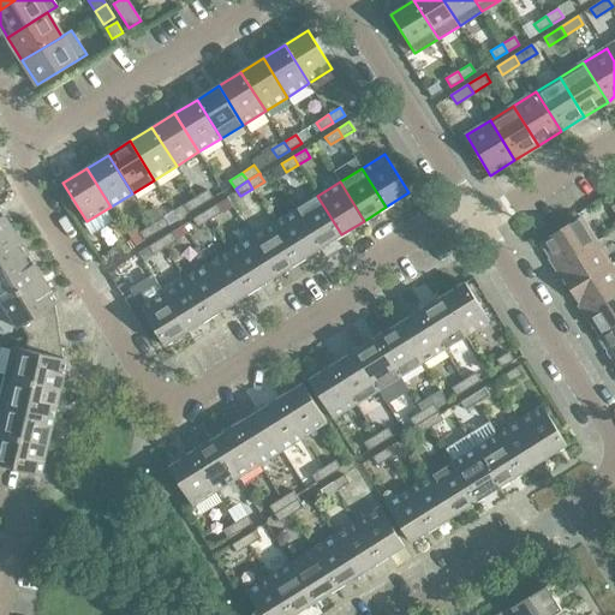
[(208,190),(196,197),(201,206),(213,198),(208,190)]
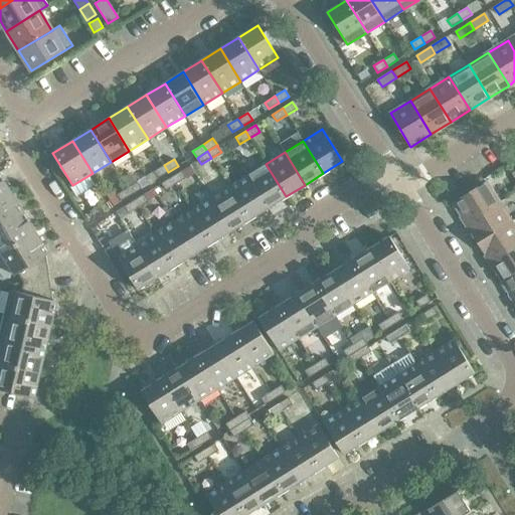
[(268,207),(286,196),(266,164),(247,175),(268,207)]
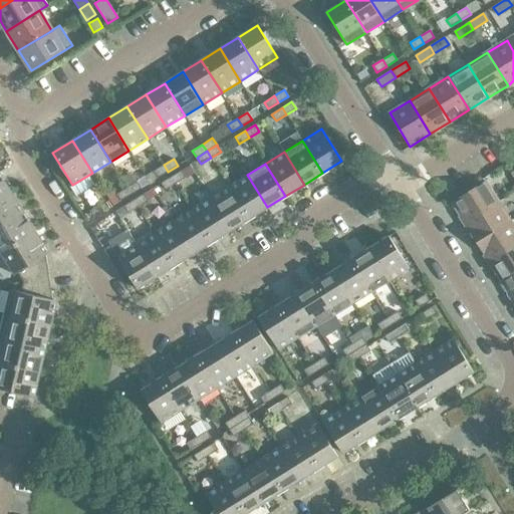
[(168,172),(164,165),(154,171),(158,178),(168,172)]
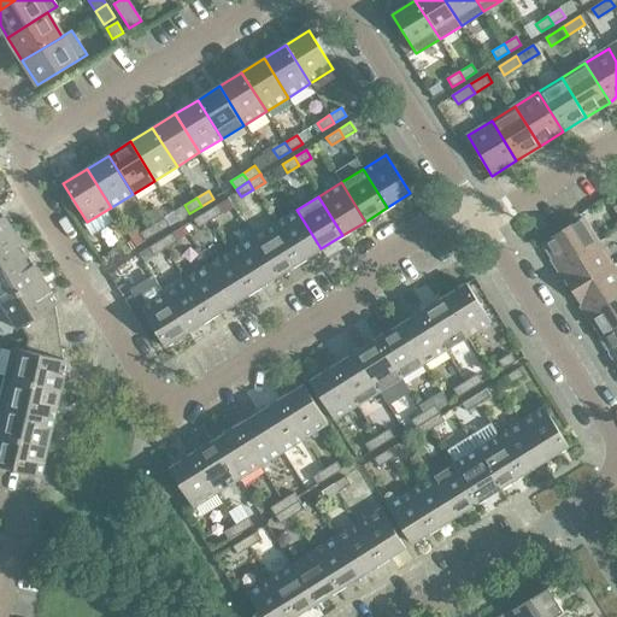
[(217,205),(205,212),(211,221),(222,213),(217,205)]
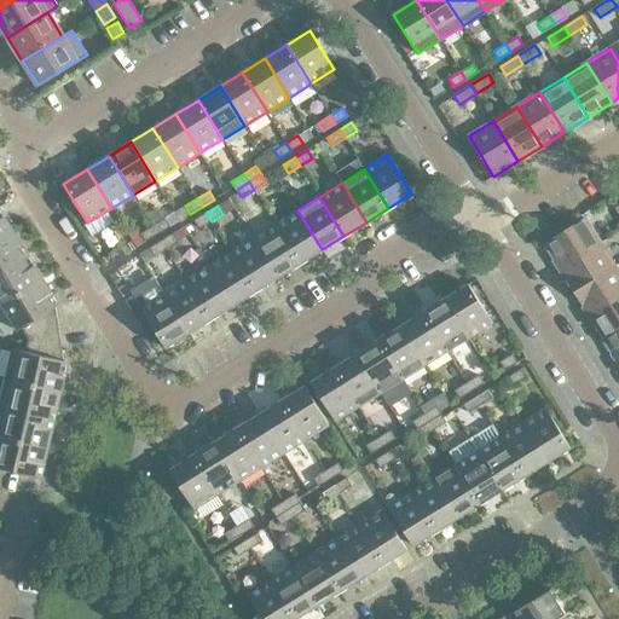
[(300,264),(322,249),(298,210),(276,225),(300,264)]
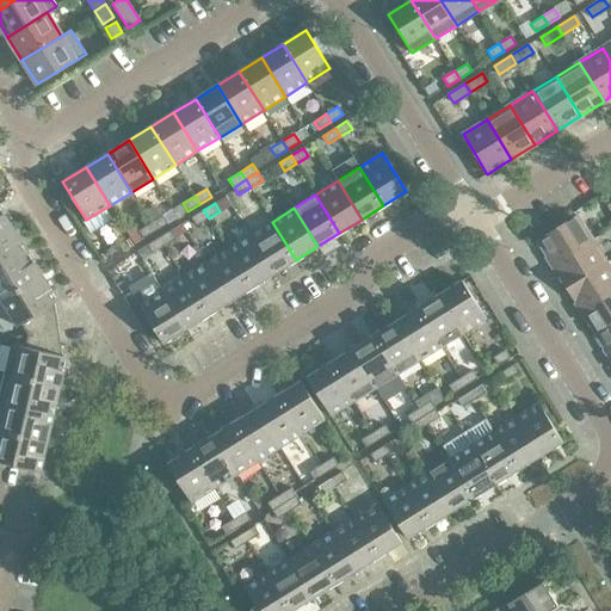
[(0,209),(0,234),(12,227),(1,209),(0,209)]
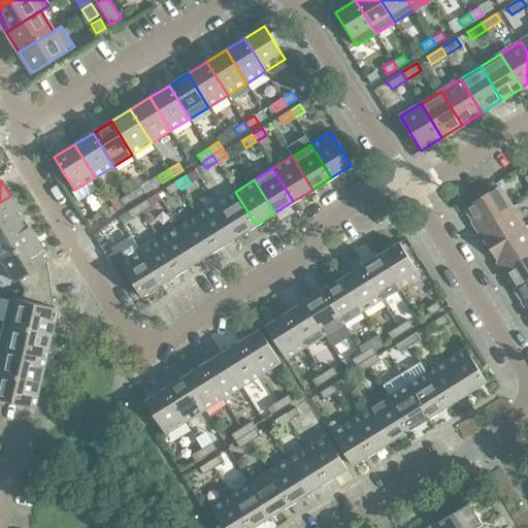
[(180,189),(175,182),(165,188),(169,195),(180,189)]
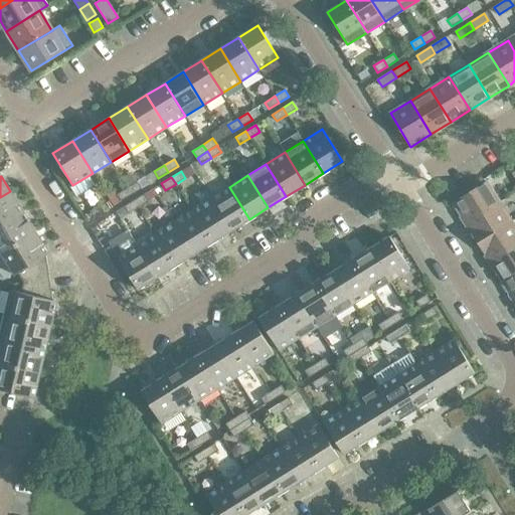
[(466,222),(499,202),(486,181),(453,202),(466,222)]
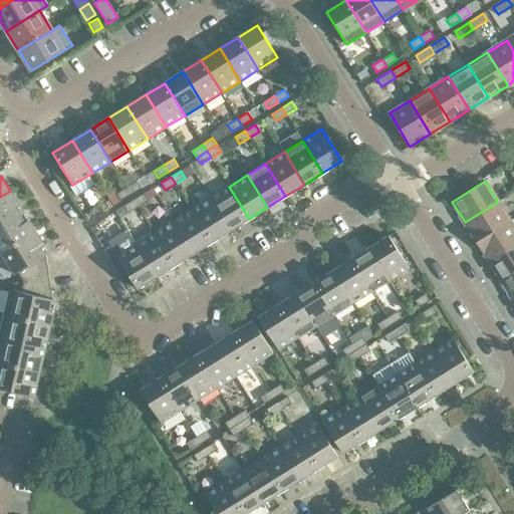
[(141,189),(141,188),(137,182),(126,188),(131,195),(141,189)]
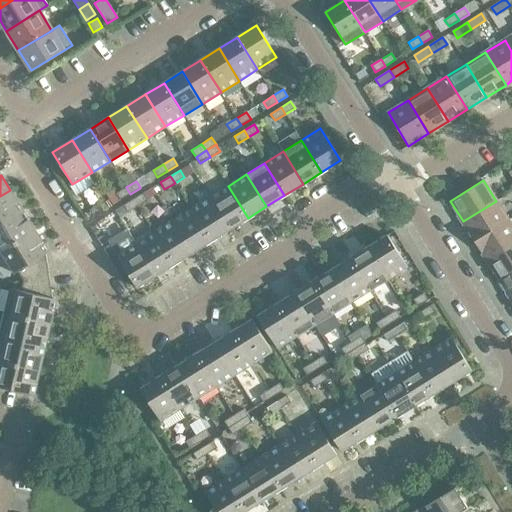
[(229,229),(248,218),(228,186),(209,197),(229,229)]
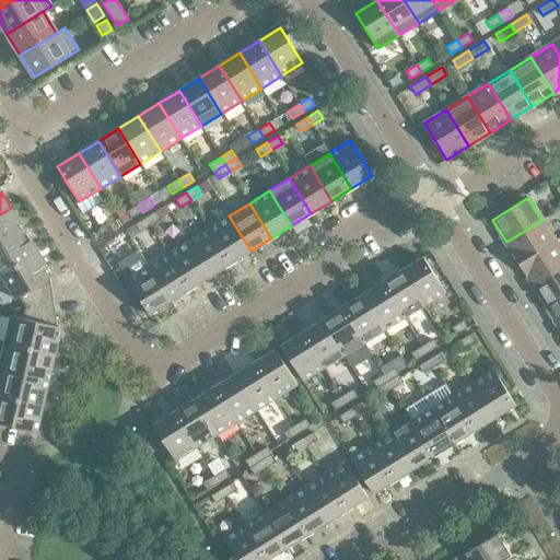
[(142,212),(138,205),(127,211),(131,219),(142,212)]
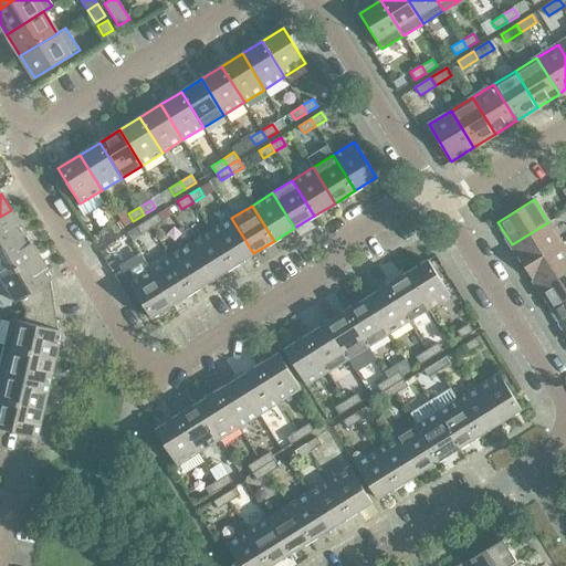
[(22,227),(11,210),(0,217),(0,248),(21,234),(18,229),(22,227)]
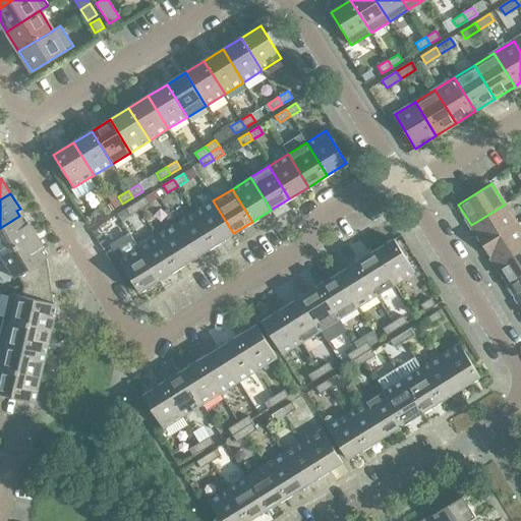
[(146,196),(136,203),(140,210),(151,204),(146,196)]
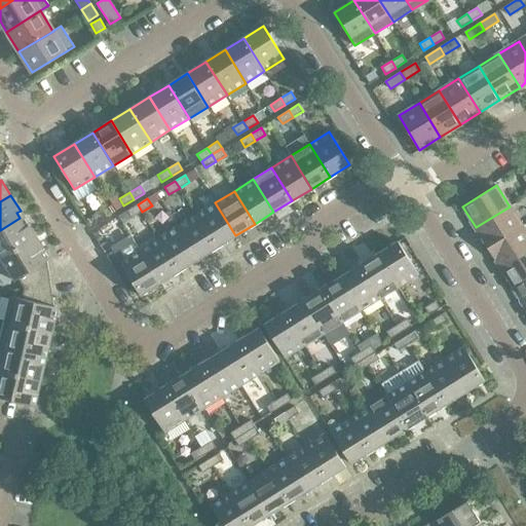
[(217,248),(235,235),(215,202),(196,215),(217,248)]
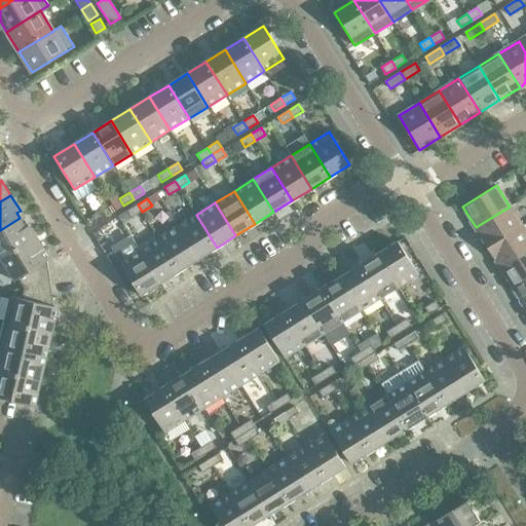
[(142,212),(138,204),(126,211),(132,218),(142,212)]
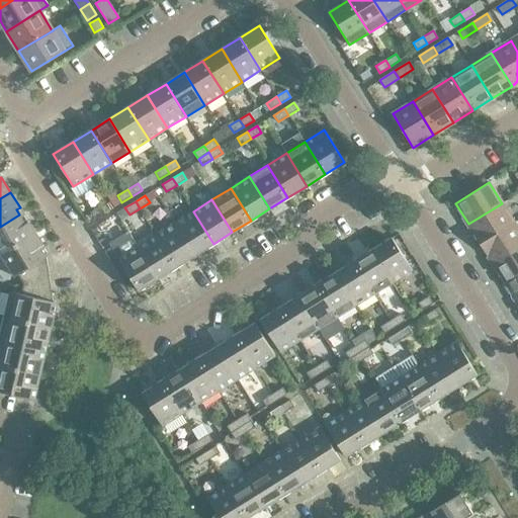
[(481,244),(514,223),(502,203),(468,224),(481,244)]
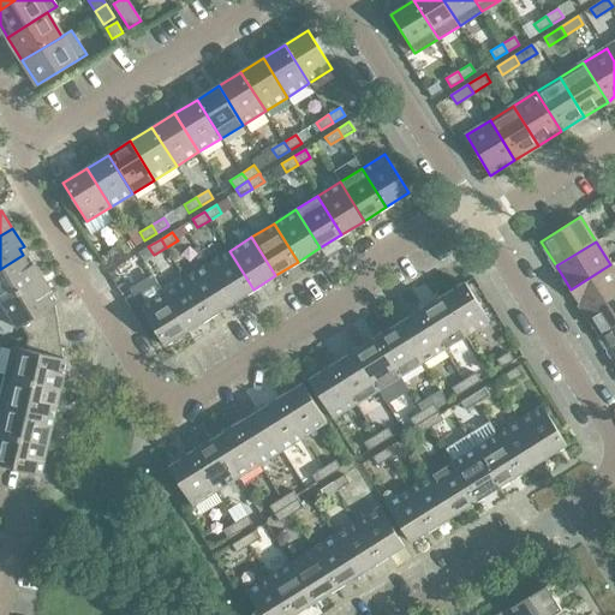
[(125,252),(124,252),(119,245),(107,252),(112,261),(125,252)]
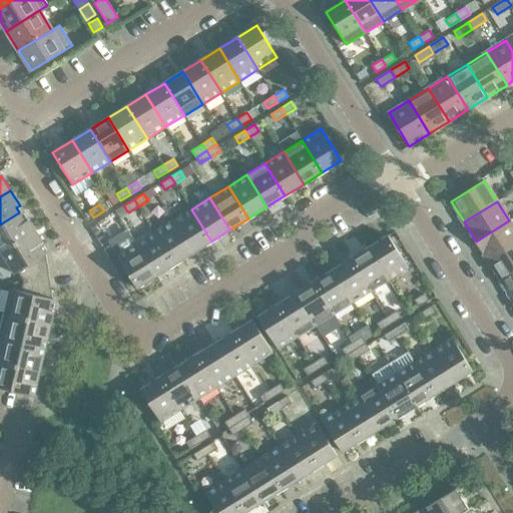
[(192,252),(211,241),(191,209),(172,220),(192,252)]
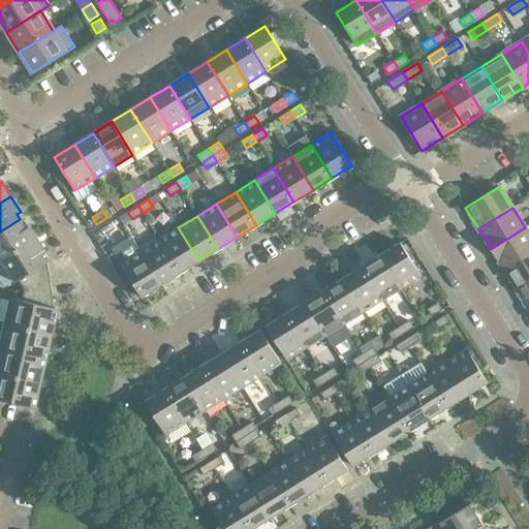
[(24,225),(20,219),(0,231),(0,257),(1,260),(36,238),(27,222),(24,225)]
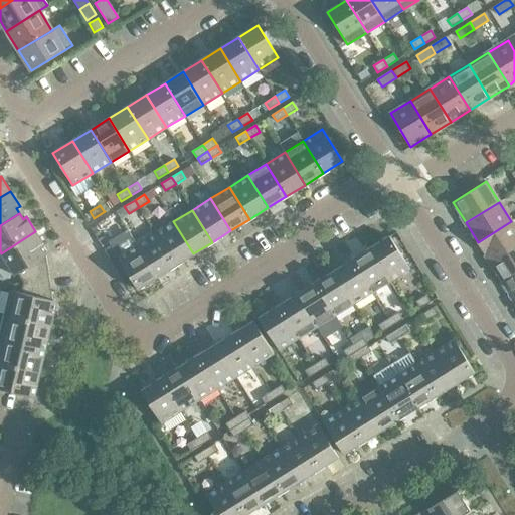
[(108,217),(97,223),(102,230),(112,223),(108,217)]
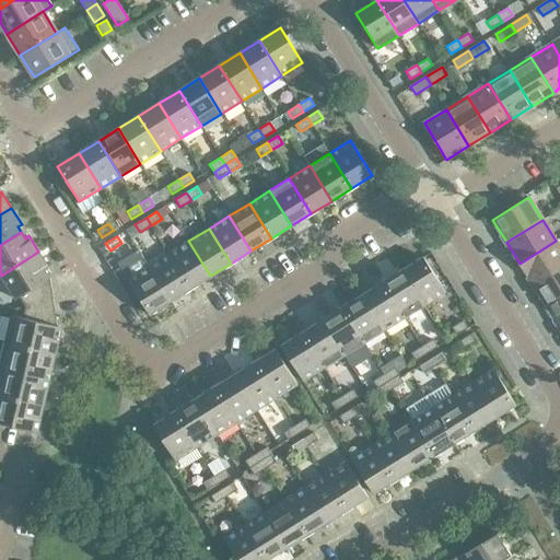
[(190,289),(210,276),(188,241),(168,254),(190,289)]
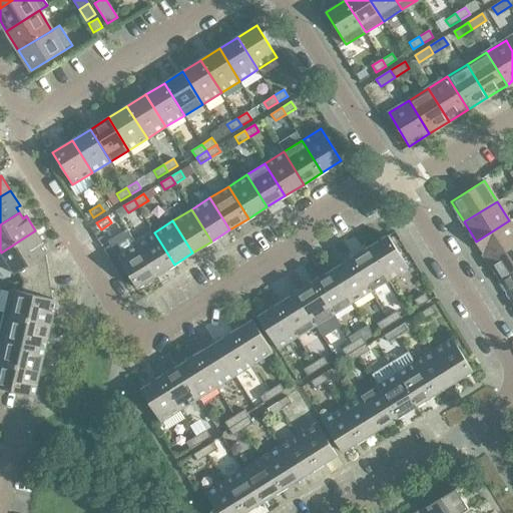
[(488,261),(512,244),(512,226),(509,220),(476,241),(488,261)]
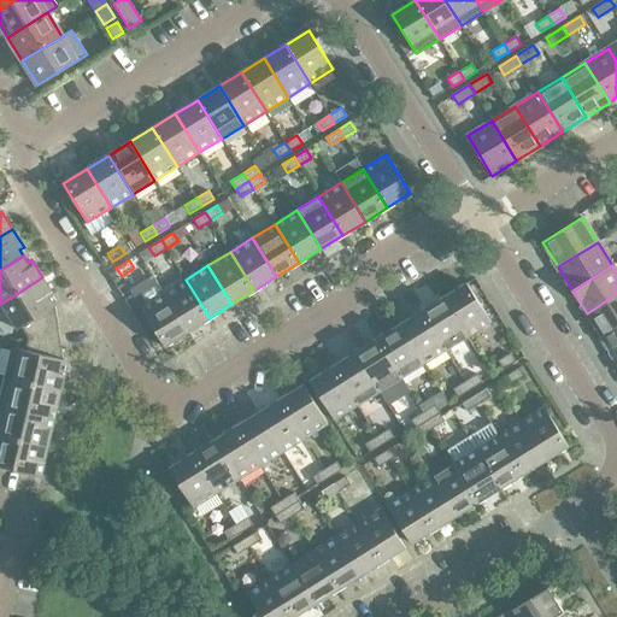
[(59,304),(42,277),(1,304),(18,329),(21,327),(28,338),(59,333),(54,306),(59,304)]
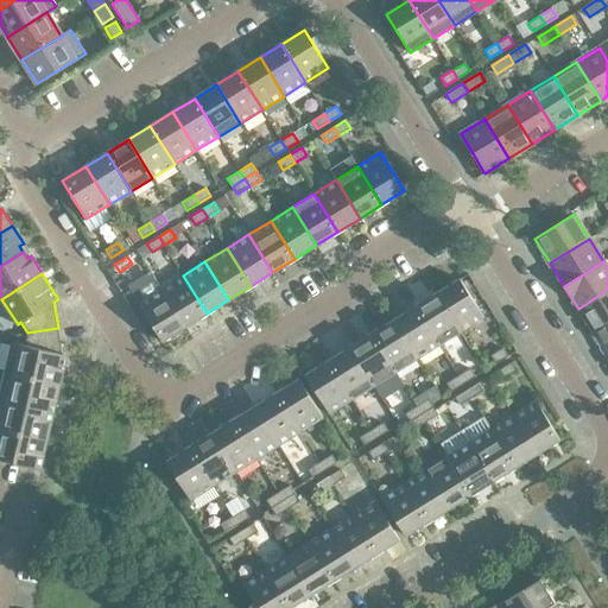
[(185,327),(207,314),(183,276),(160,289),(185,327)]
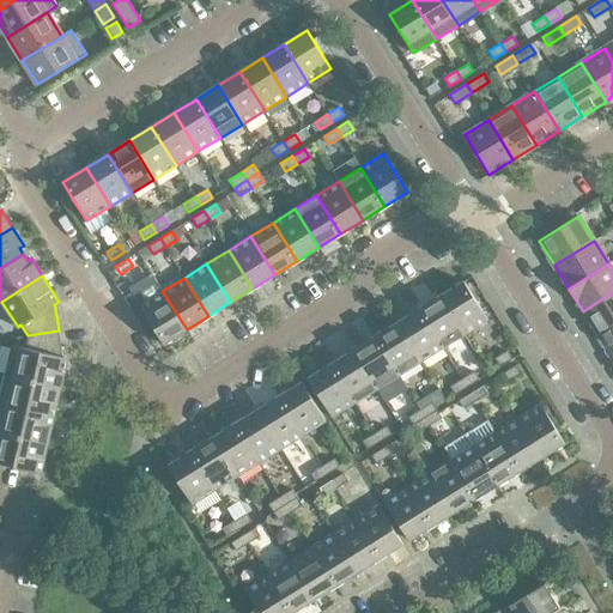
[(463,281),(441,296),(465,334),(487,320),(463,281)]
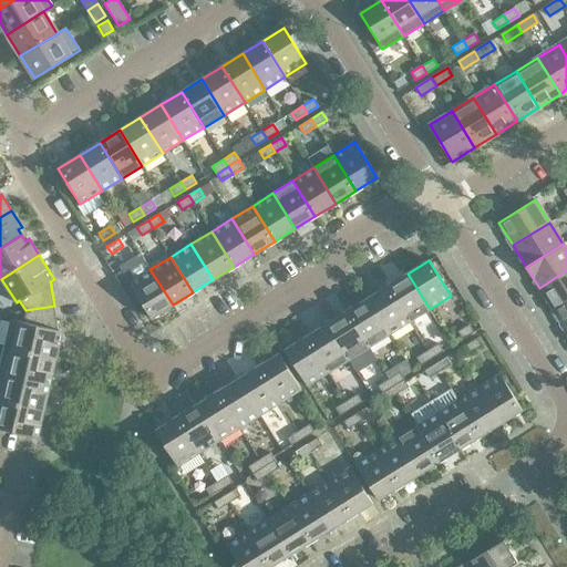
[(151,318),(173,305),(150,269),(129,282),(151,318)]
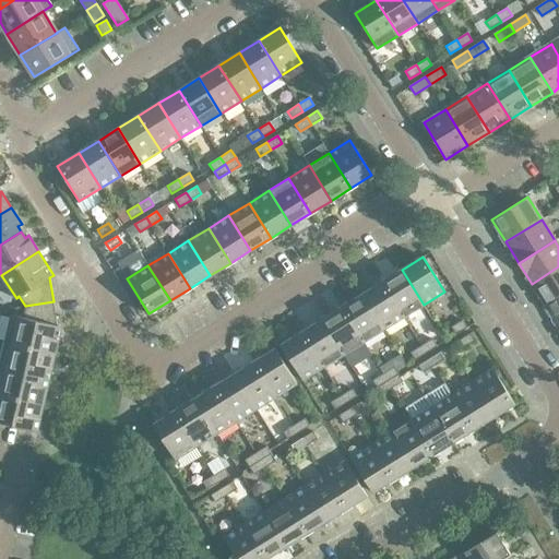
[(545,305),(558,296),(558,266),(532,284),(545,305)]
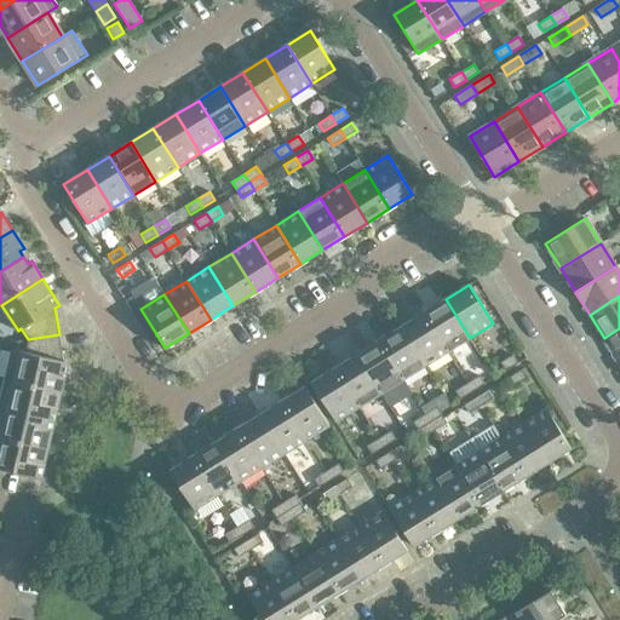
[(470,338),(446,299),(423,313),(447,352),(470,338)]
